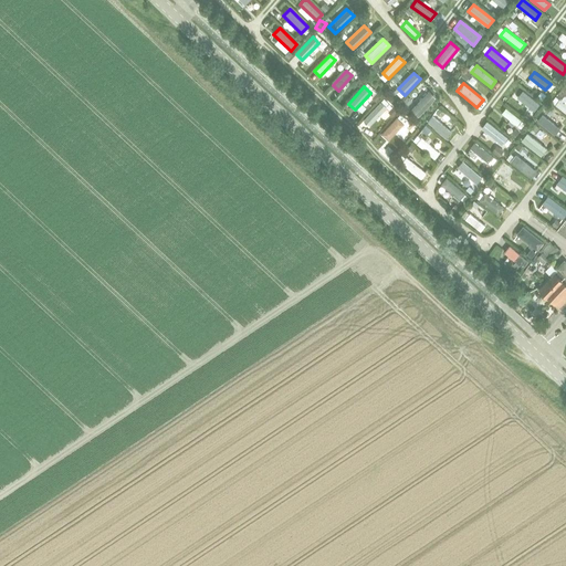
[(540,105),(522,91),(516,97),(534,112),(540,105)]
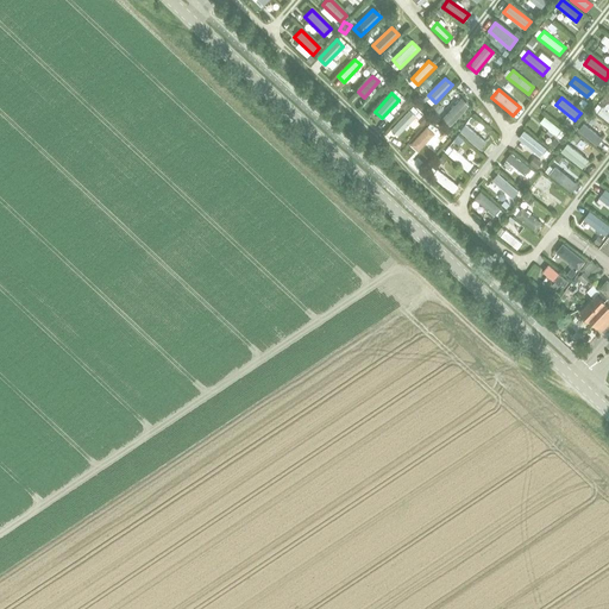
[(469,105),(462,99),(443,119),(450,126),(469,105)]
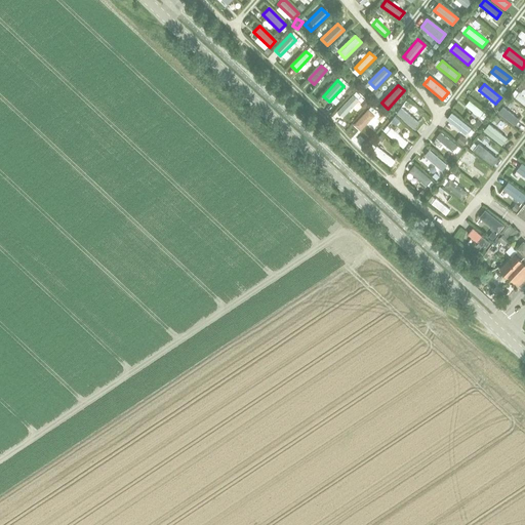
[(524,95),(519,91),(515,97),(524,106),(524,95)]
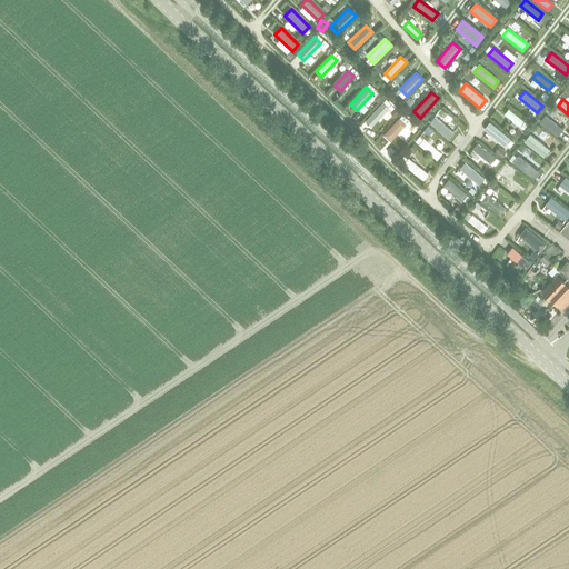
[(388,109),(381,103),(365,121),(370,127),(388,109)]
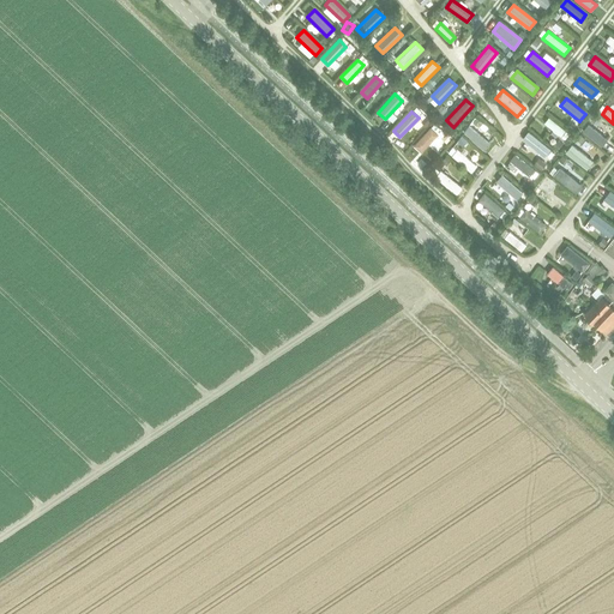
[(565,131),(548,118),(543,124),(560,137),(565,131)]
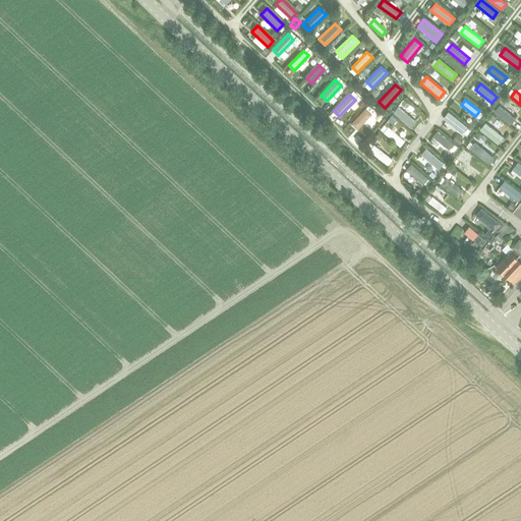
[(515,118),(499,105),(494,112),(510,124),(515,118)]
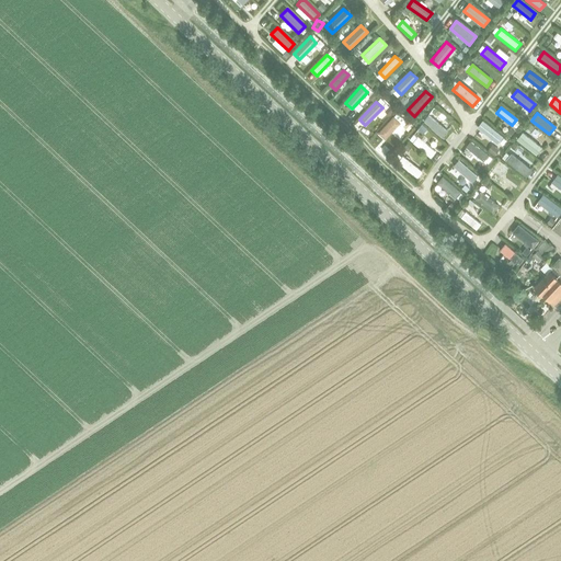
[(447,132),(428,115),(423,122),(442,138),(447,132)]
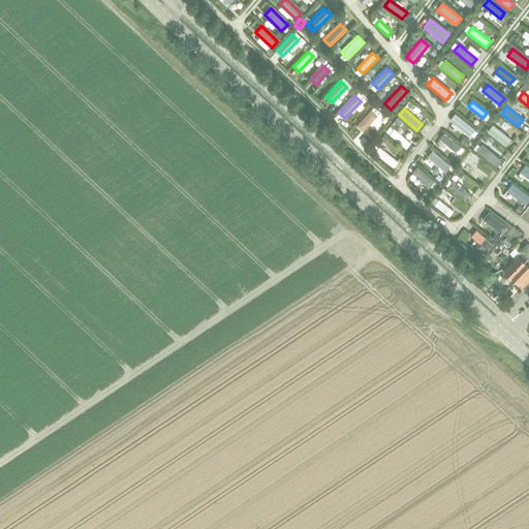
[(377,117),(370,110),(355,126),(363,132),(377,117)]
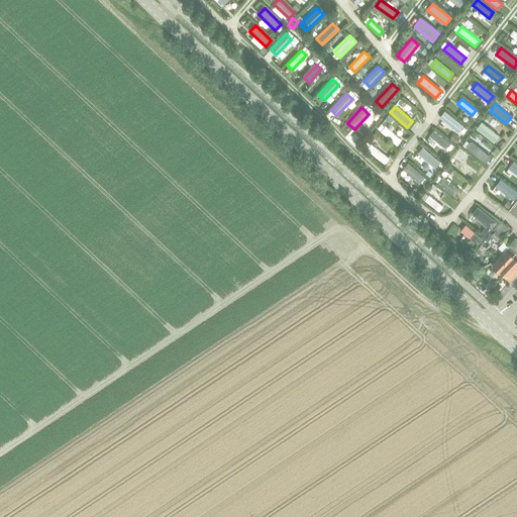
[(463,126),(444,111),(439,117),(458,132),(463,126)]
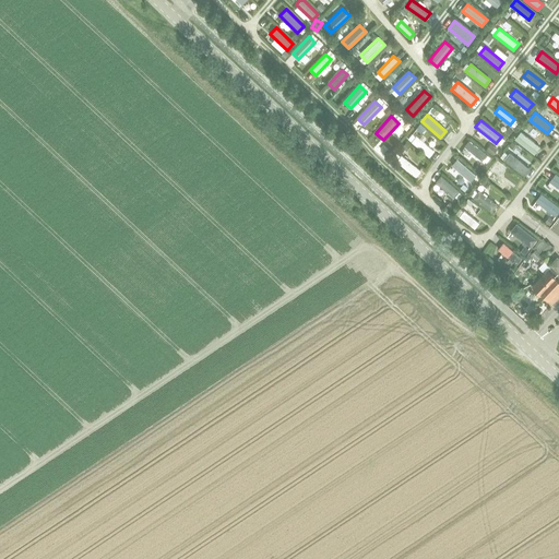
[(540,147),(521,131),(514,139),(534,155),(540,147)]
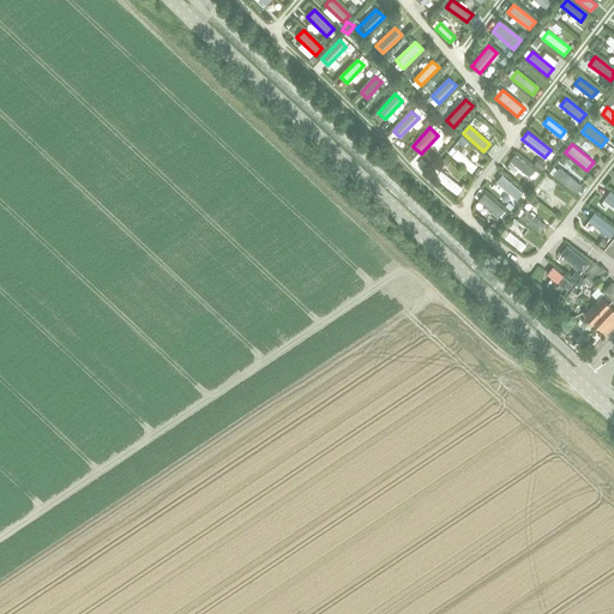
[(477,166),(457,149),(451,156),(471,173),(477,166)]
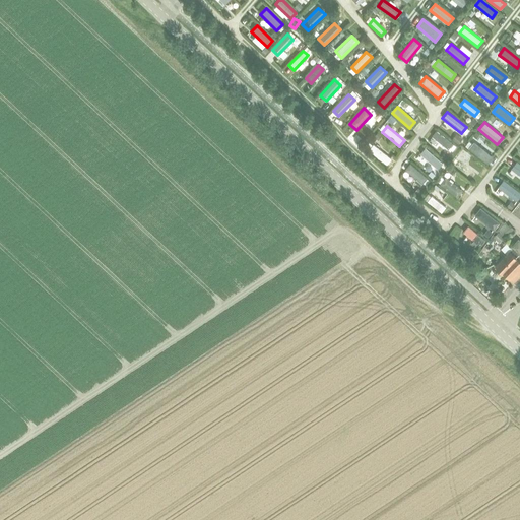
[(452,144),(436,131),(431,136),(448,149),(452,144)]
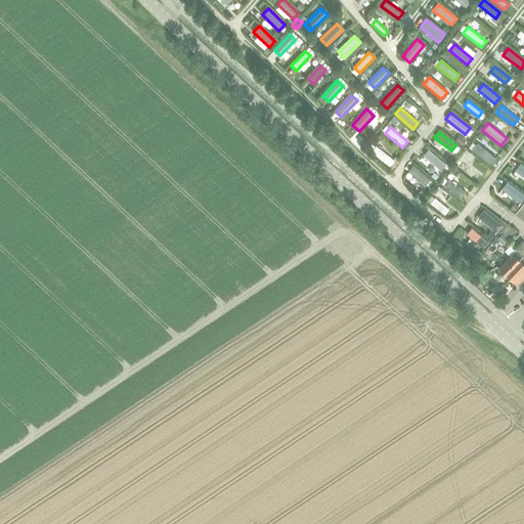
[(496,160),(477,143),(472,150),(491,166),(496,160)]
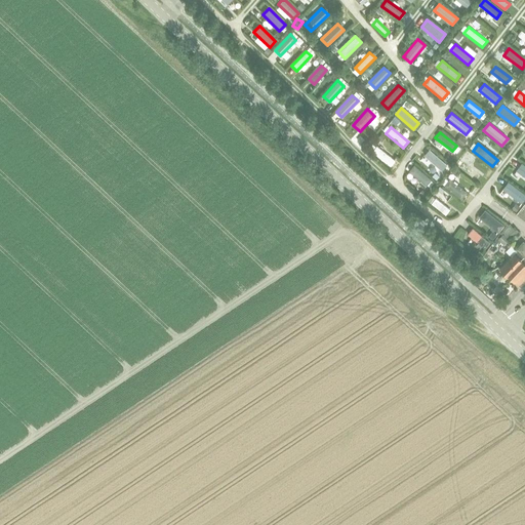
[(394,161),(375,147),(371,152),(390,166),(394,161)]
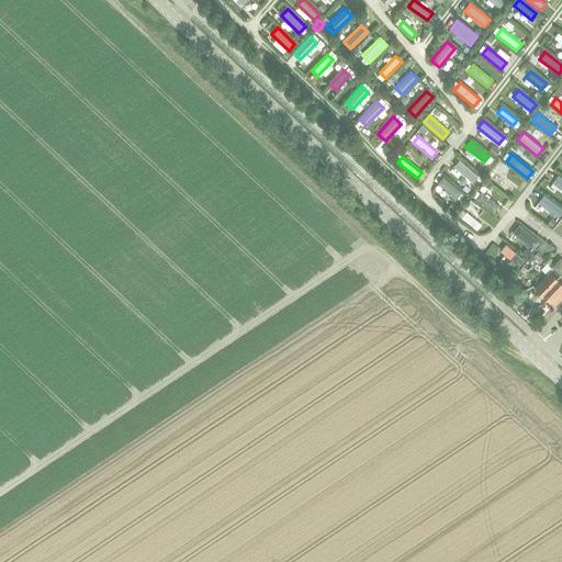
[(479,177),(459,160),(453,167),(473,183),(479,177)]
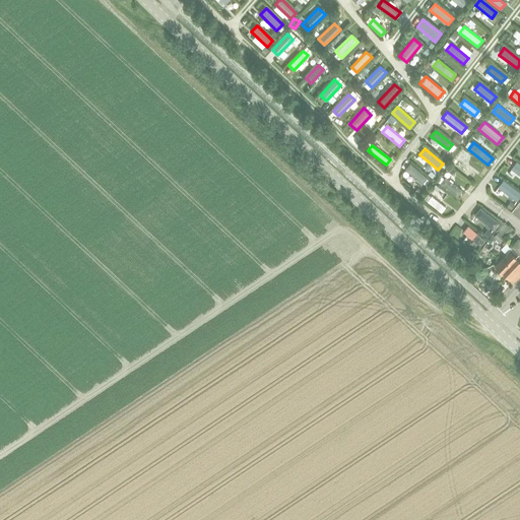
[(475,172),(457,157),(451,166),(470,179),(475,172)]
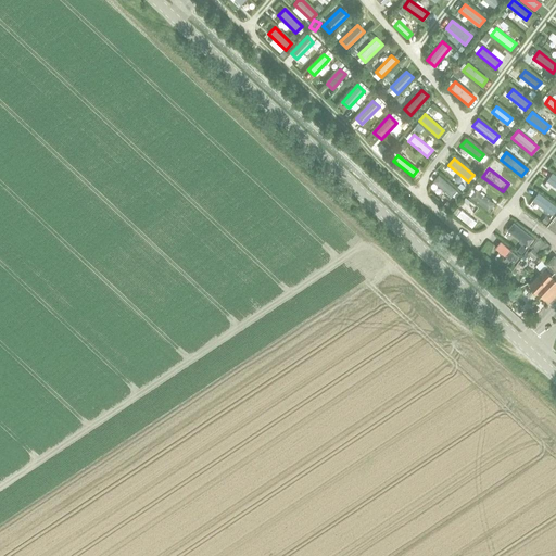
[(555,188),(555,176),(552,173),(546,180),(555,188)]
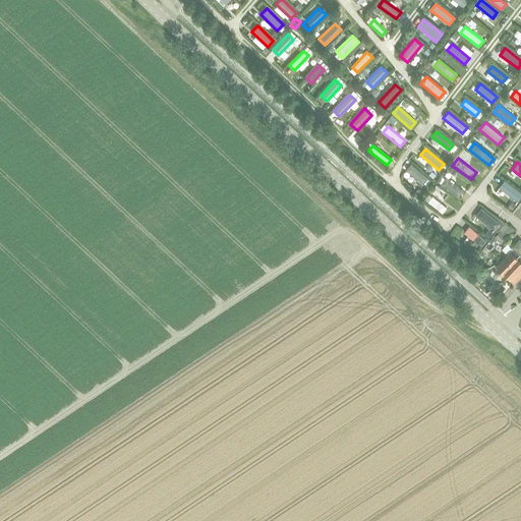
[(427,179),(410,164),(405,171),(422,185),(427,179)]
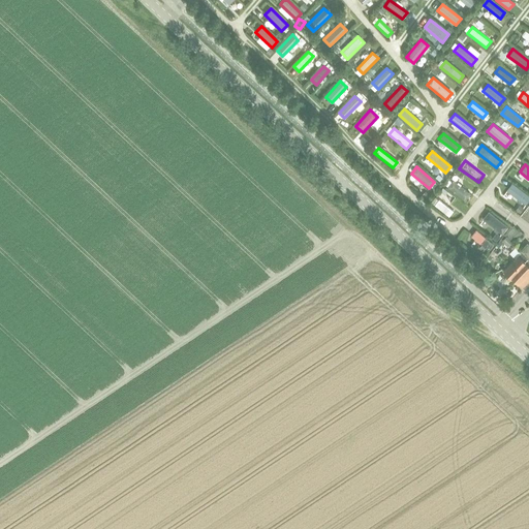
[(470,194),(453,181),(447,188),(464,201),(470,194)]
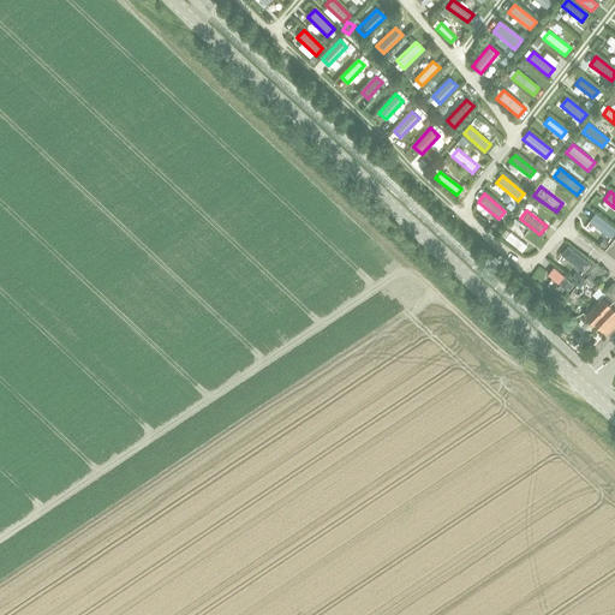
[(609,238),(614,230),(614,228),(595,214),(589,222),(609,238)]
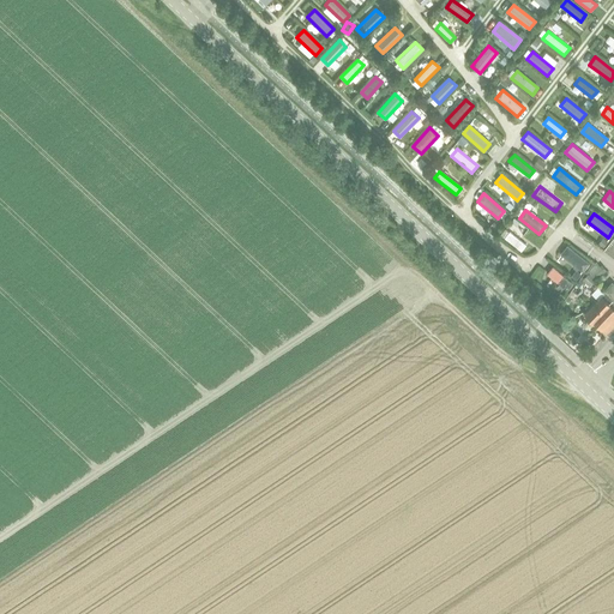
[(527,245),(509,232),(504,239),(521,252),(527,245)]
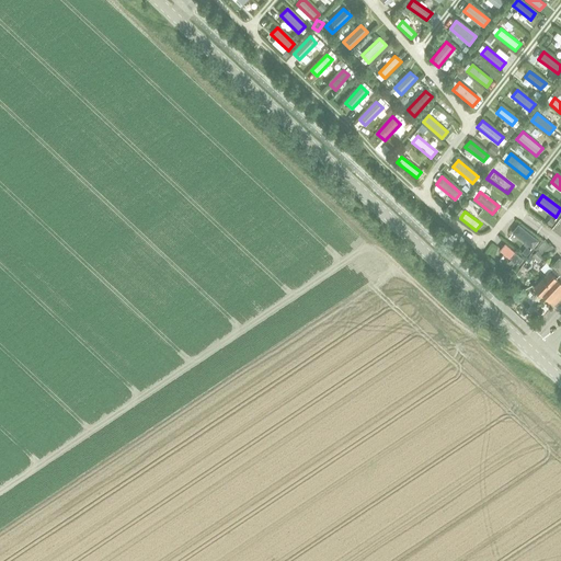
[(538,241),(517,225),(512,233),(533,249),(538,241)]
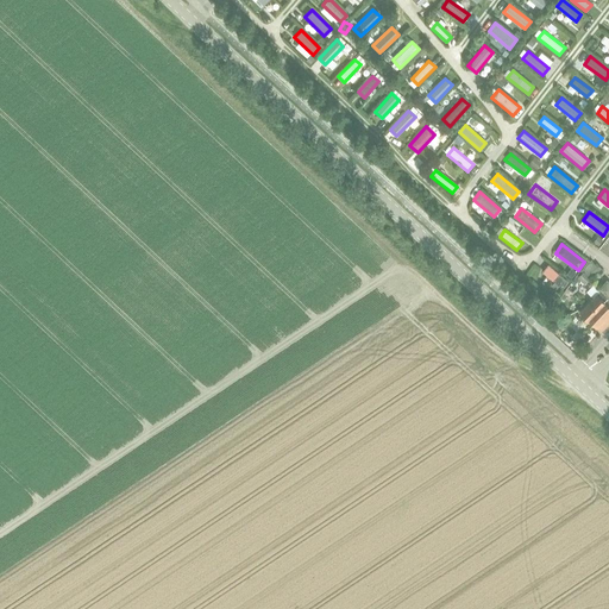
[(597,263),(585,271),(590,277),(601,269),(597,263)]
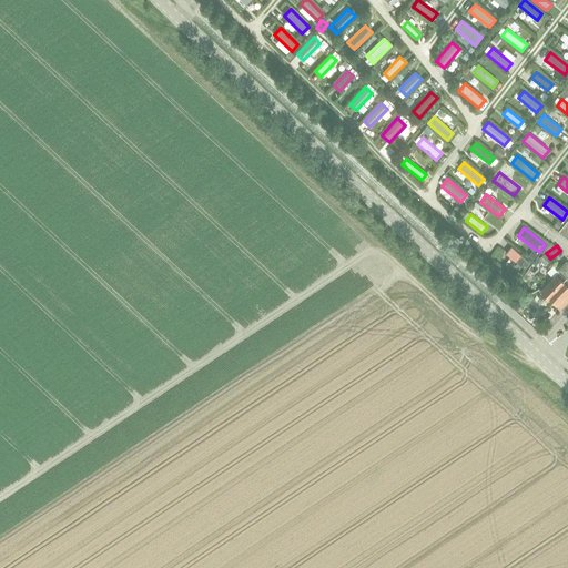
[(529,263),(511,247),(506,254),(524,270),(529,263)]
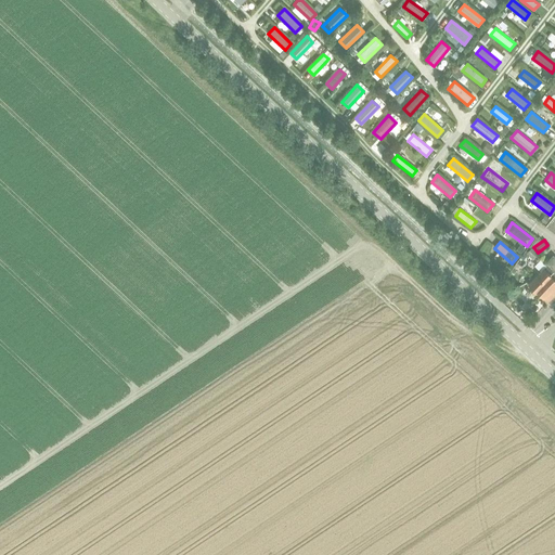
[(554,259),(552,256),(544,265),(545,266),(528,284),(538,293),(544,298),(547,295),(551,298),(554,294),(554,259)]
